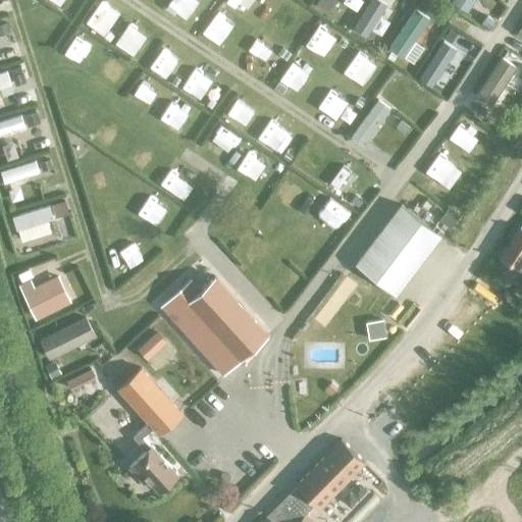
[(400,205),(355,264),(395,295),(439,236),(400,205)]
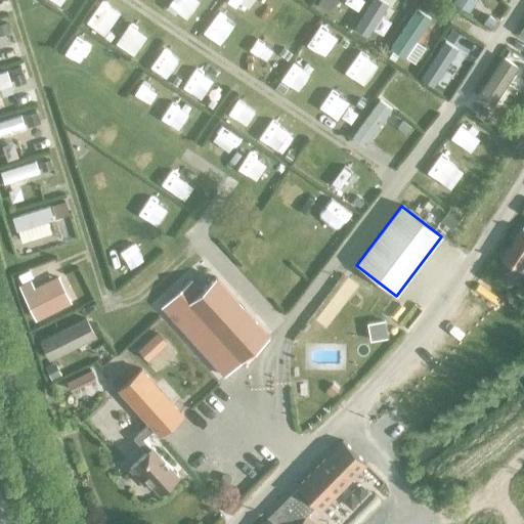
[(523,226),(501,261),(519,271),(523,263),(523,226)]
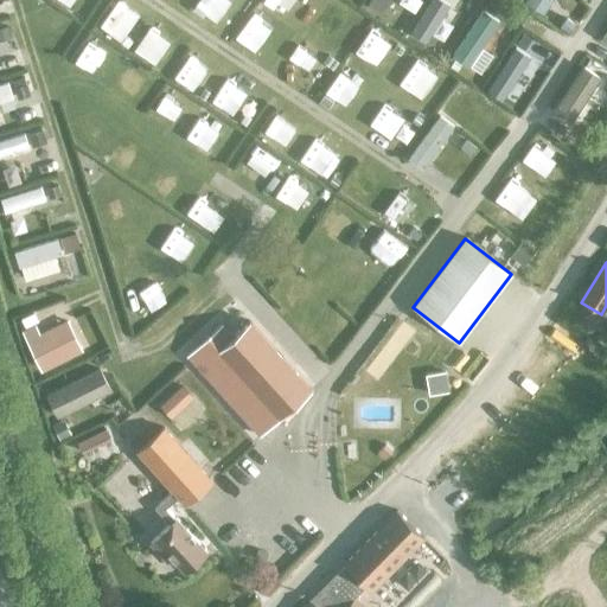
[(260,439),(311,393),(248,324),(231,338),(221,326),(185,358),(260,439)]
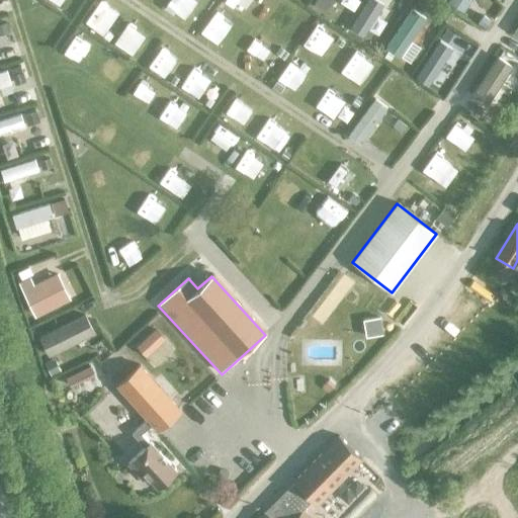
[(63,301),(52,279),(33,288),(29,281),(19,286),(34,317),(63,301)]
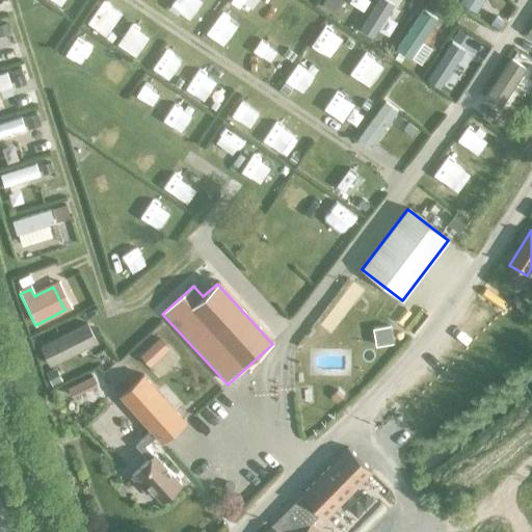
[(86,323),(40,346),(49,367),(96,344),(86,323)]
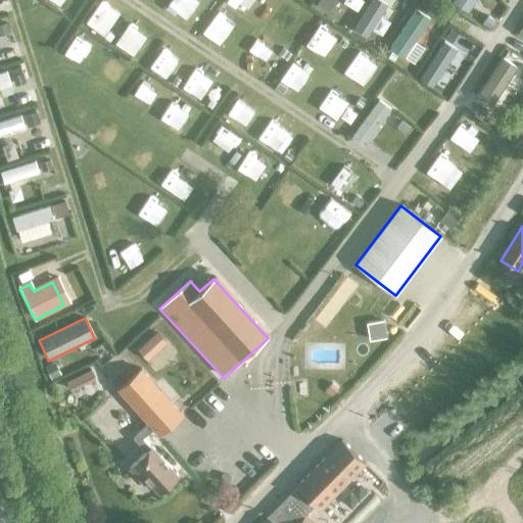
[(381,319),(367,321),(369,337),(383,335),(381,319)]
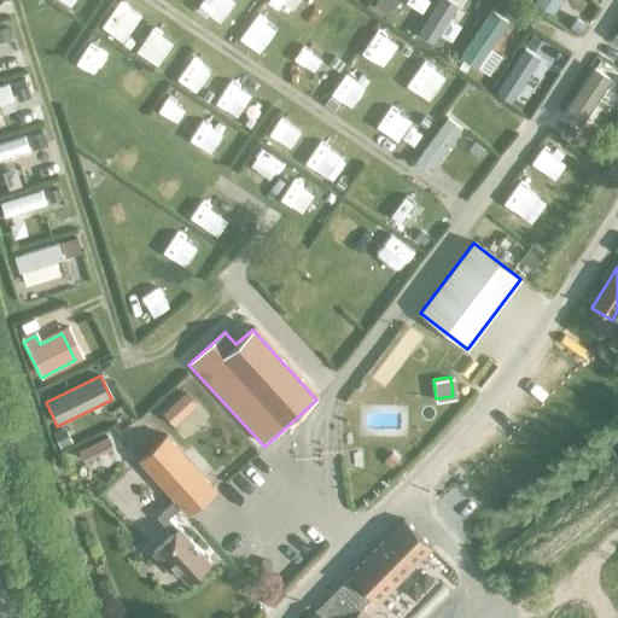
[(184,392),(161,413),(173,427),(174,426),(196,406),(197,406),(184,392)]
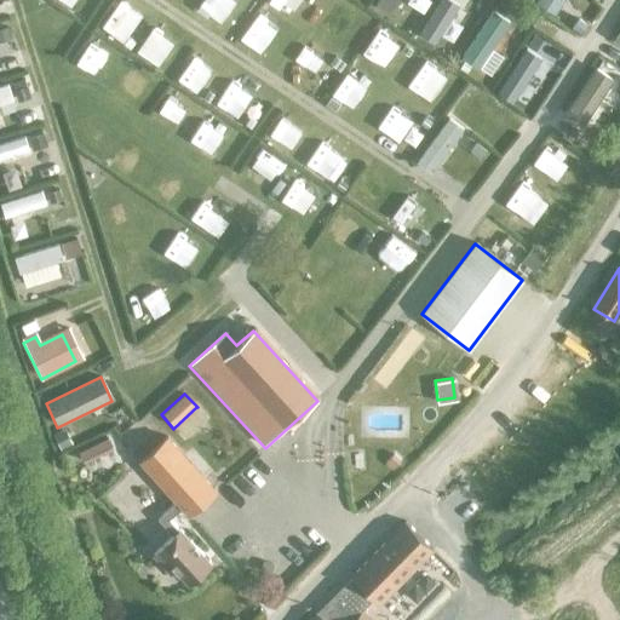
[(63,431),(52,436),(59,451),(69,446),(63,431)]
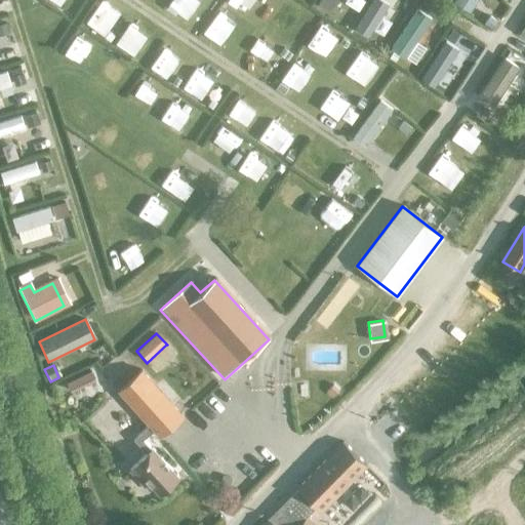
[(90,371),(66,384),(71,392),(94,380),(90,371)]
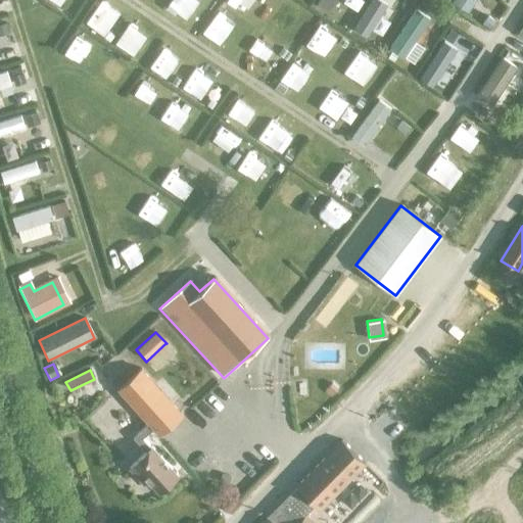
[(140,371),(117,391),(147,424),(152,430),(158,436),(181,416),(140,371)]
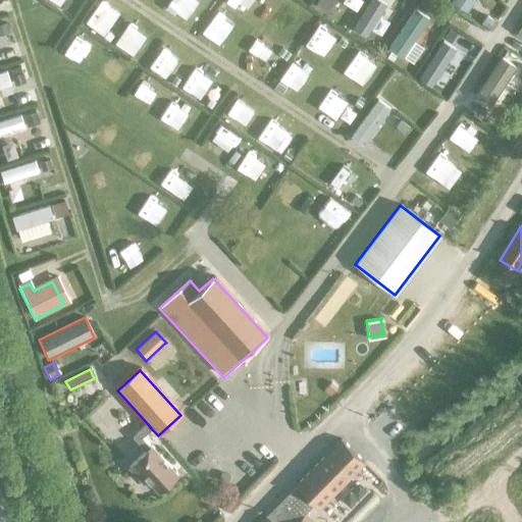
[(330,382),(323,390),(329,396),(336,388),(330,382)]
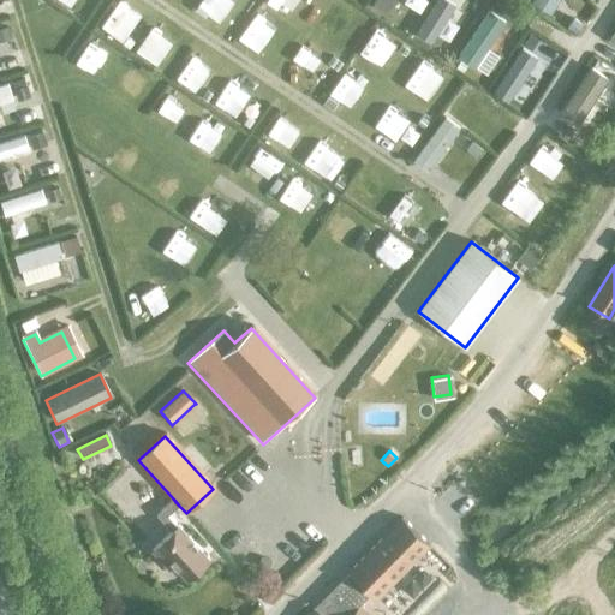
[(172,532),(150,553),(168,572),(172,568),(185,583),(209,561),(178,527),(177,527),(167,517),(179,506),(173,499),(156,514),(172,532)]
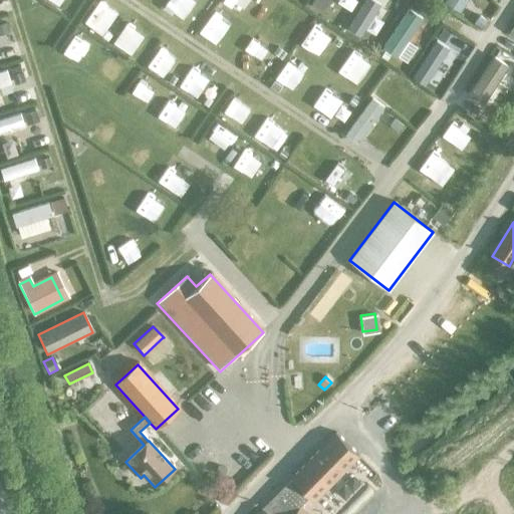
[(335,433),(290,478),(294,482),(309,497),(313,501),(358,456),(335,433)]
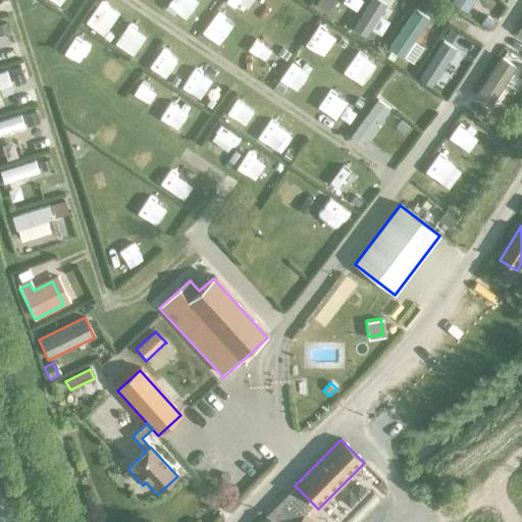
[(249,450),(217,478),(225,486),(258,460),(249,450)]
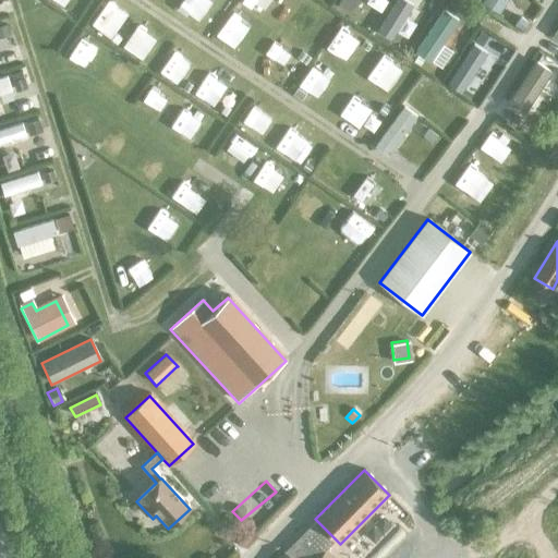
[(319,523),(289,555),(292,557),(318,557),(323,553),(336,540),(319,523)]
